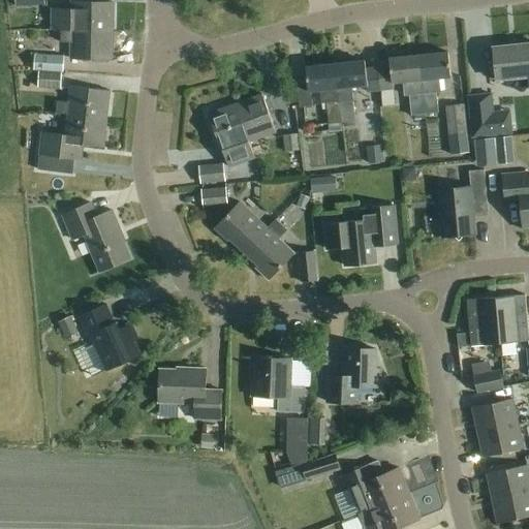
[(53,9),(52,30),(59,30),(63,30),(63,31),(111,32),(112,3),(71,3),(71,9),(53,9)]
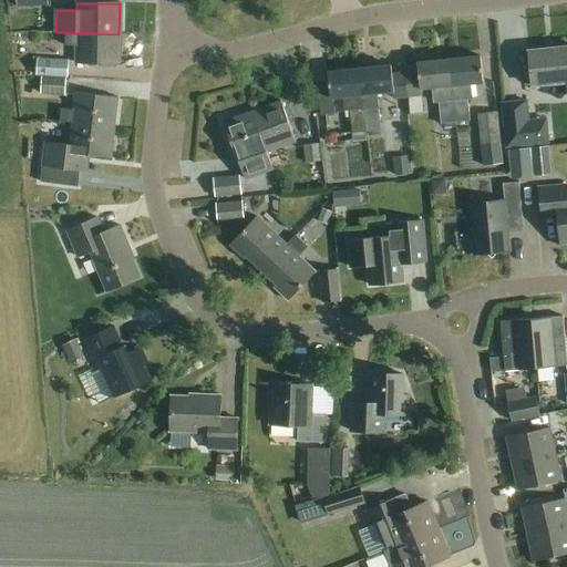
[(68,33),(68,44),(75,44),(75,63),(119,64),(119,34),(68,33)]
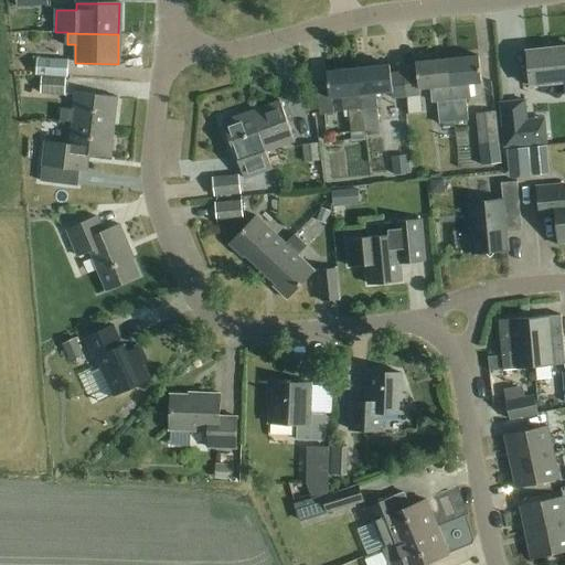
[(564,48),(526,51),(530,86),(564,82),(564,88),(564,48)]
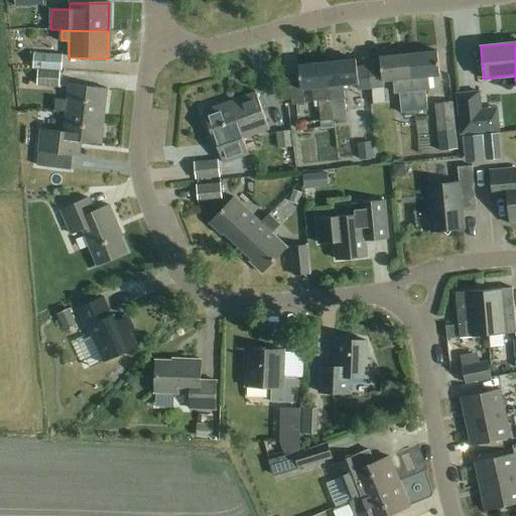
[(437,51),(409,54),(415,112),(428,111),(426,90),(429,90),(427,78),(439,76),(437,51)]
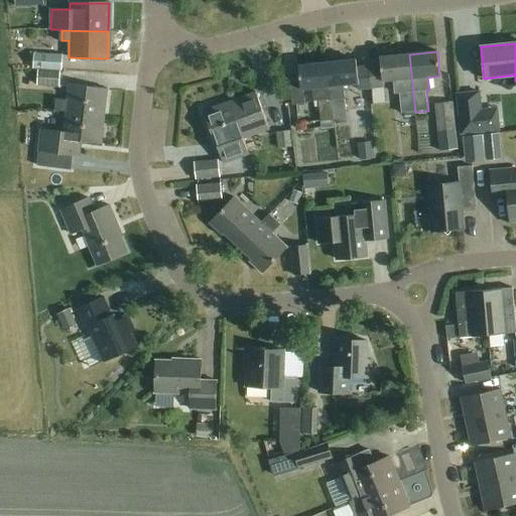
[(34,53),(33,69),(61,70),(62,54),(34,53)]
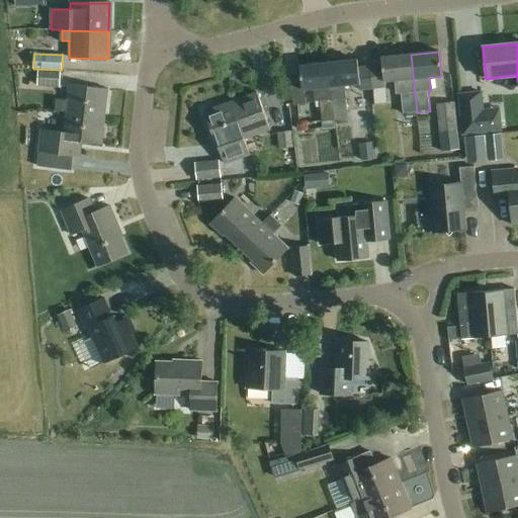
[(382,66),(370,67),(372,90),(385,88),(385,82),(396,81),(397,94),(402,94),(404,114),(417,112),(411,55),(381,58),(382,66)]
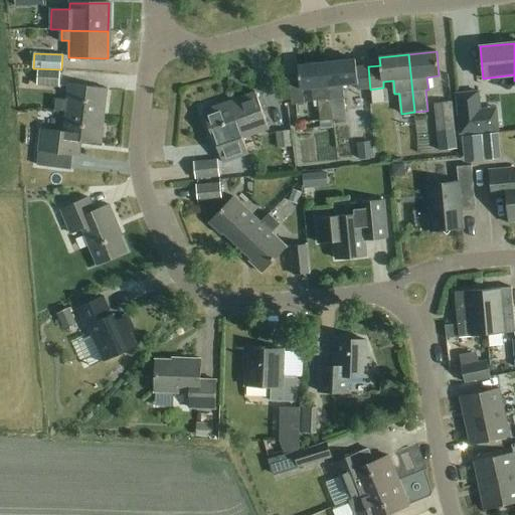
[(357,91),(370,90),(368,66),(356,67),(355,59),(327,62),(333,120),(346,119),(342,86),(356,84),(357,91)]
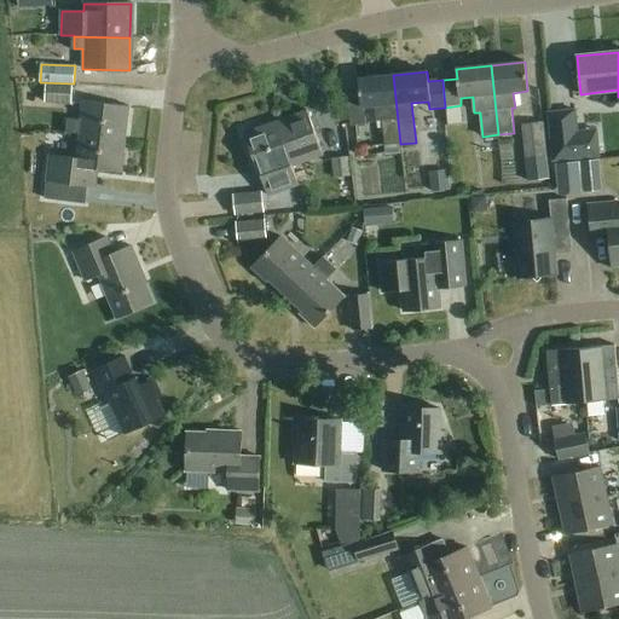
[(366,125),(364,108),(375,106),(377,122),(381,121),(385,146),(400,144),(393,75),(358,80),(360,98),(347,99),(351,127),(366,125)]
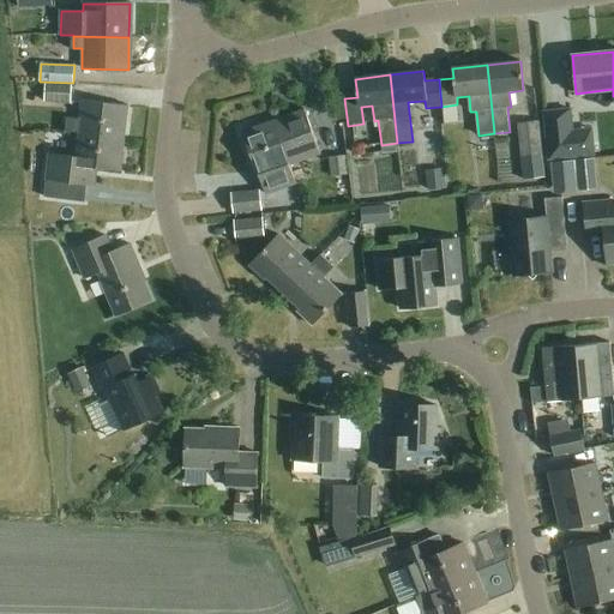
[(44,83),(43,102),(71,103),(72,85),(44,83)]
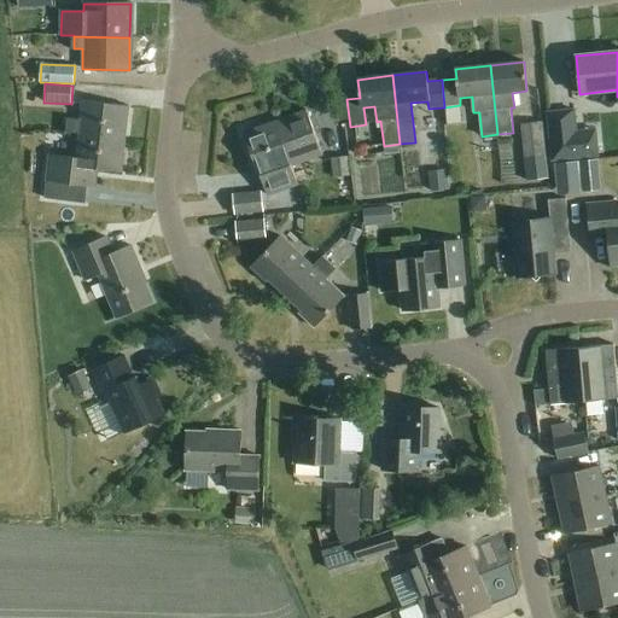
[(76,135),(123,141),(128,106),(80,101),(76,135)]
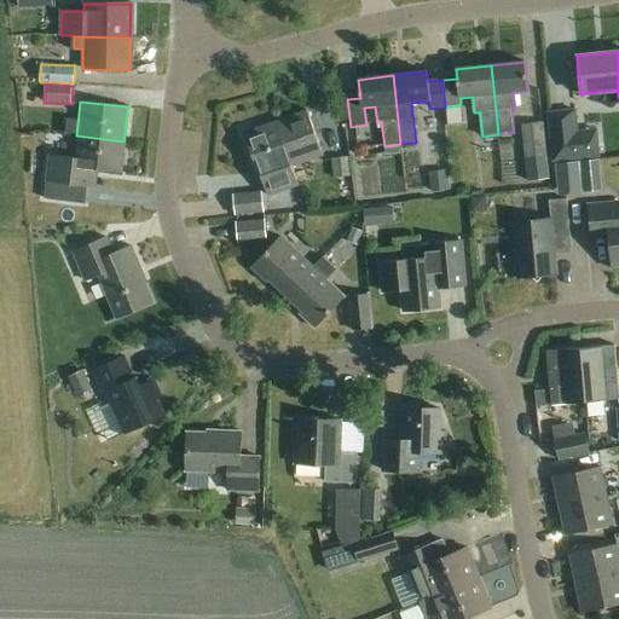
[(582,160),(578,131),(577,110),(555,111),(548,113),(553,162),(582,160)]
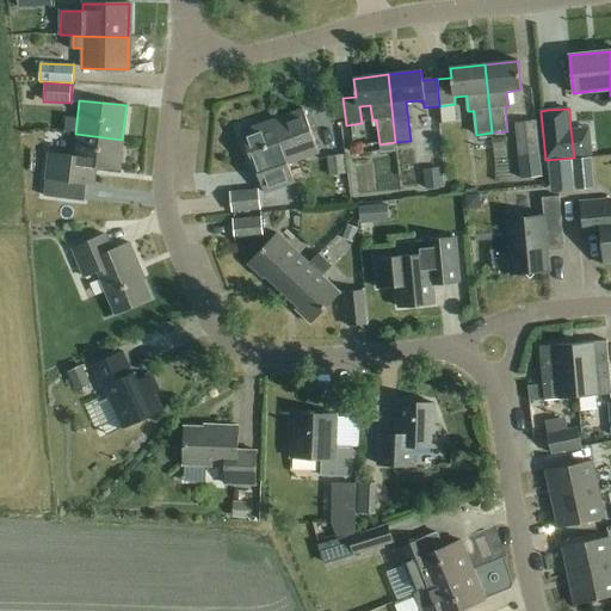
[(303,111),(272,123),(288,166),(319,155),(303,111)]
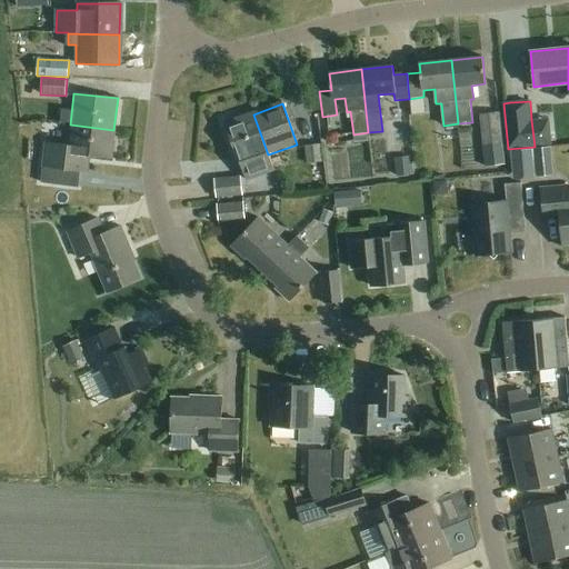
[(503,143),(500,112),(480,115),(483,146),(503,143)]
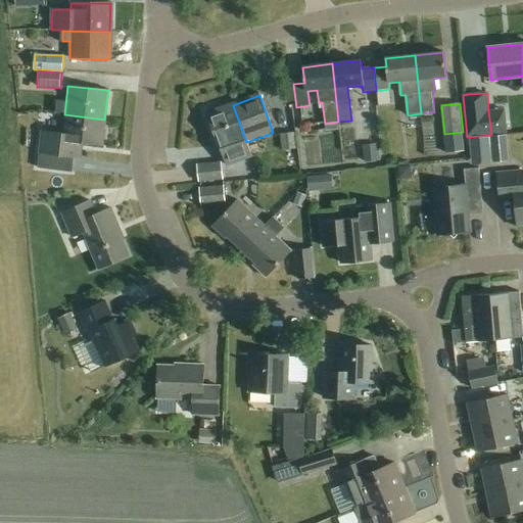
[(233,105),(206,114),(219,152),(224,165),(240,160),(251,156),(246,142),(233,105)]
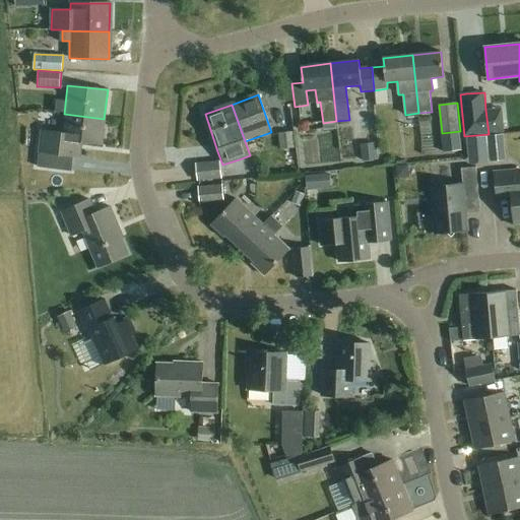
[(104,119),(64,114),(61,134),(42,131),(39,154),(38,167),(52,169),(54,155),(73,157),(74,143),(101,146),(104,119)]
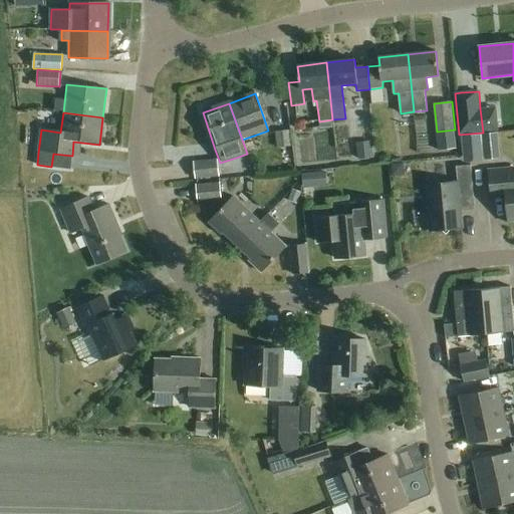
[(288,131),(274,132),(275,149),(289,147),(288,131)]
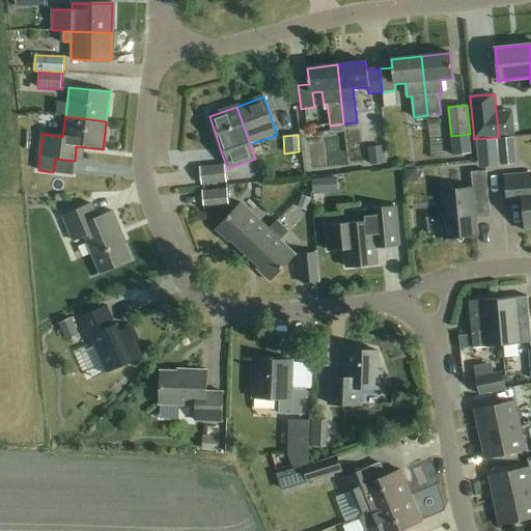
[(498,139),(500,166),(515,164),(512,138),(498,139)]
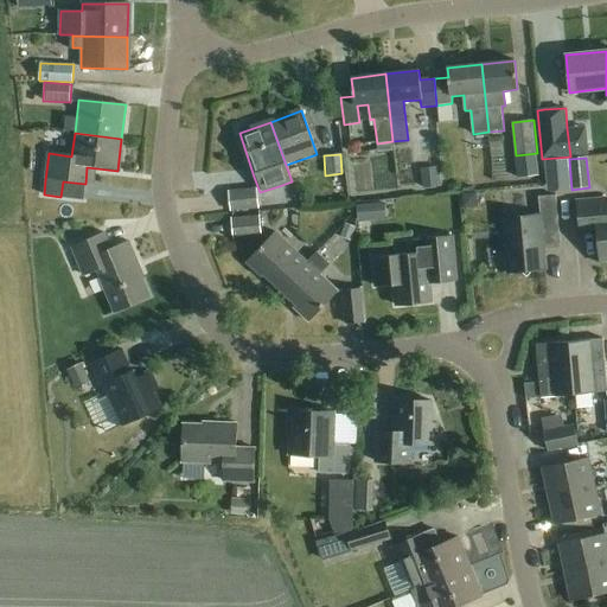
[(572,190),(569,159),(543,161),(545,191),(572,190)]
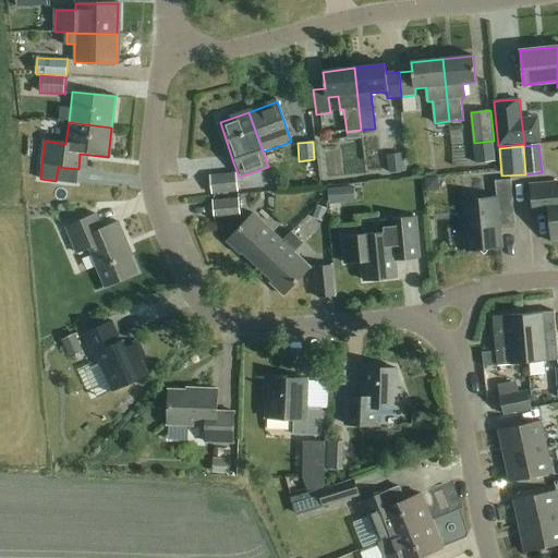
[(465,147),(453,149),(459,176),(471,173),(465,147)]
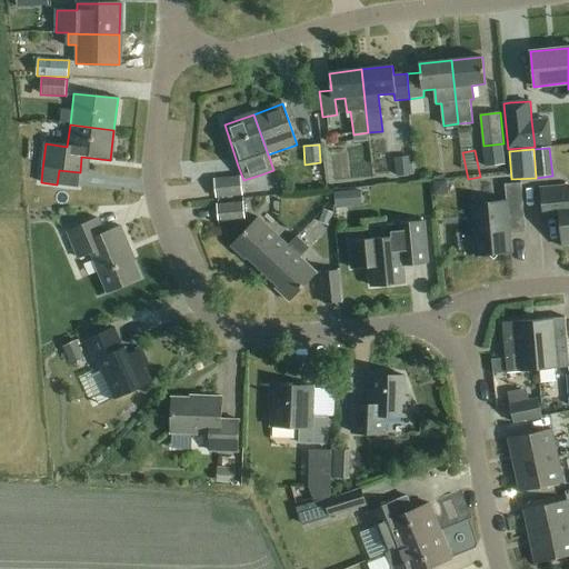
[(409,157),(393,158),(396,177),(411,175),(409,157)]
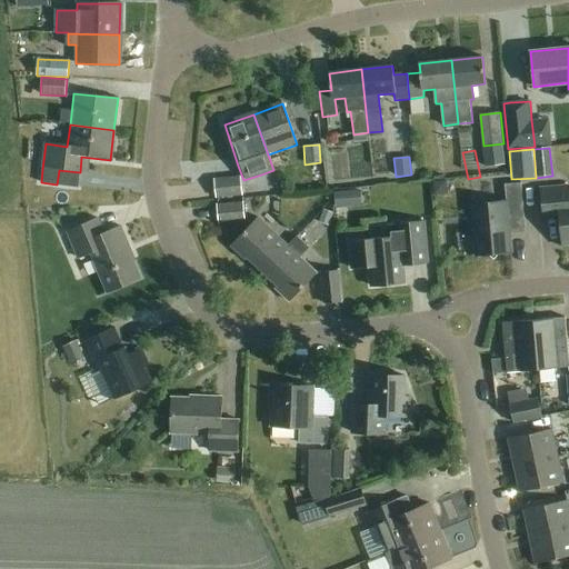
[(216,199),(243,196),(241,178),(213,181),(216,199)]
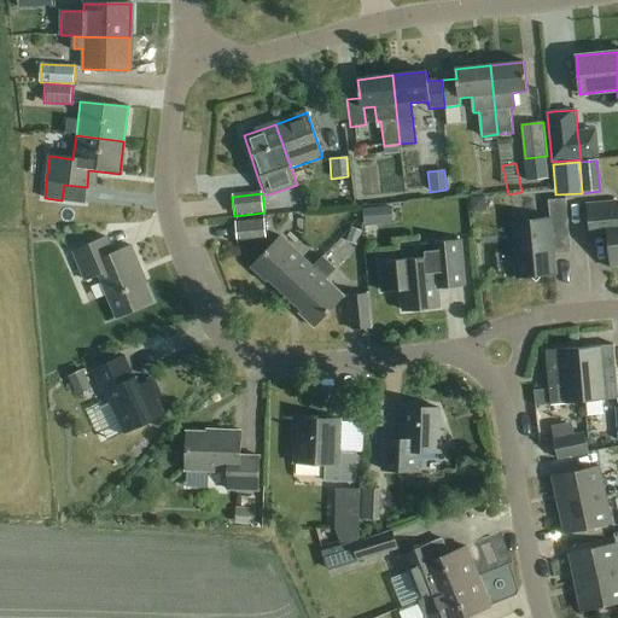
[(471,213),(481,213),(485,205),(485,197),(470,198),(471,213)]
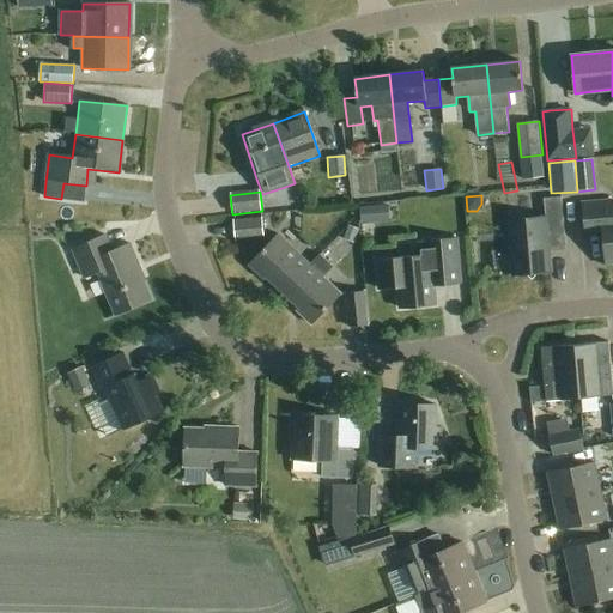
[(564,236),(560,198),(544,199),(545,217),(508,220),(513,275),(526,273),(533,279),(538,273),(551,271),(547,237),(564,236)]
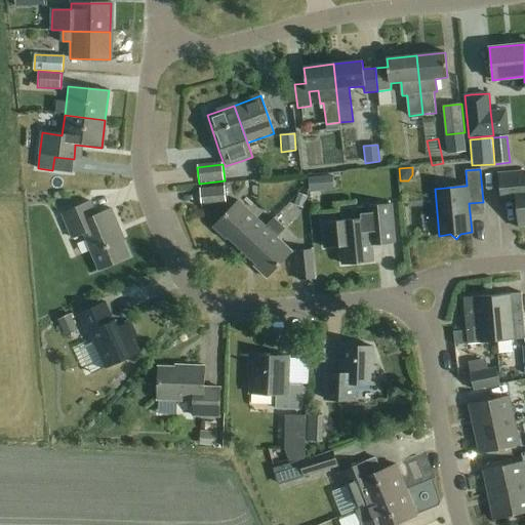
[(524,227),(524,178),(524,171),(498,173),(501,200),(516,199),(519,228),(524,227)]
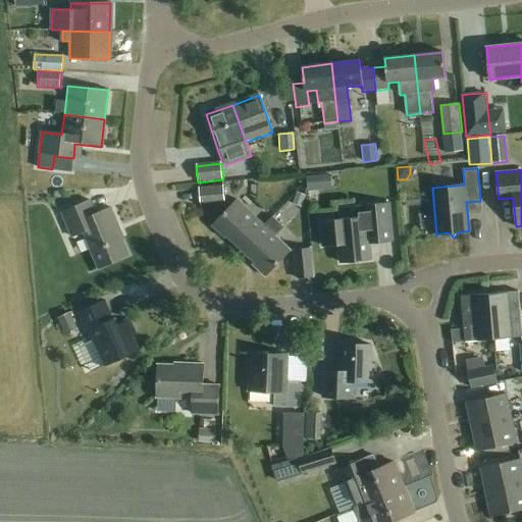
[(306,176),(308,192),(320,191),(318,175),(306,176)]
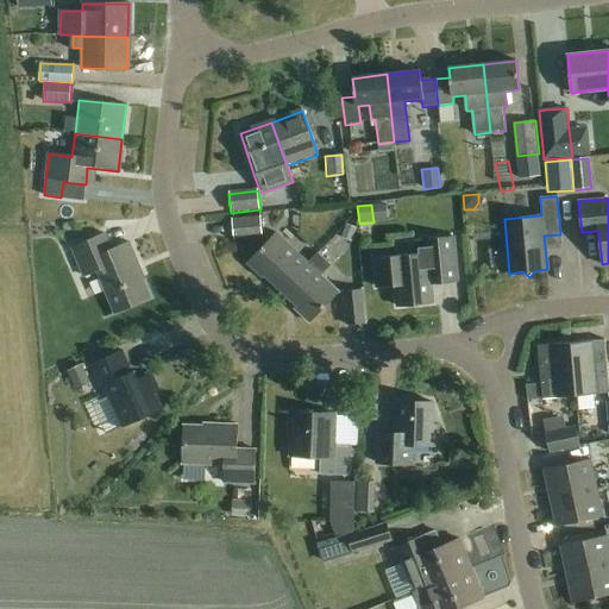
[(263,238),(261,218),(232,221),(233,240),(263,238)]
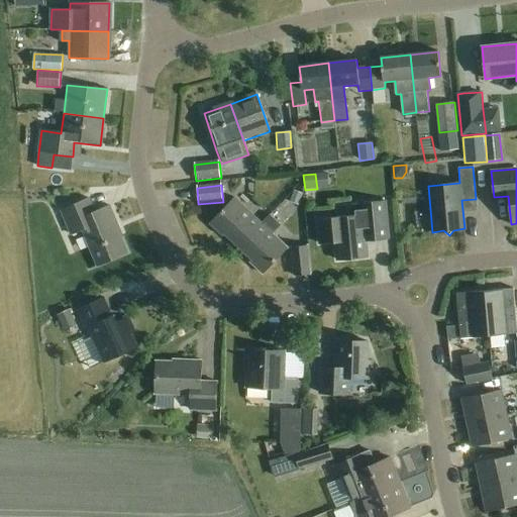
[(290,203),(299,206),(303,194),(294,191),(290,203)]
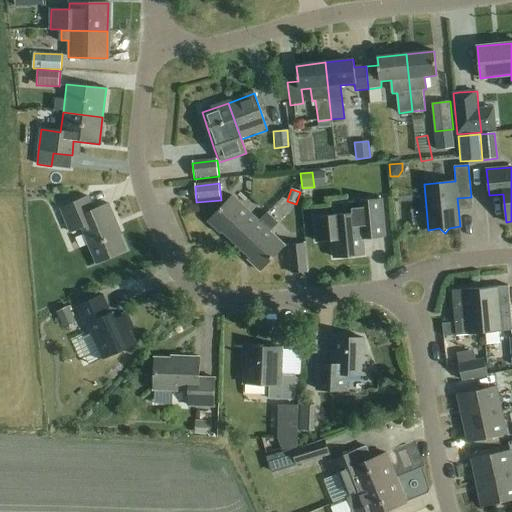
[(94,210),(88,196),(60,208),(70,232),(81,227),(96,263),(126,251),(120,235),(121,234),(109,203),(94,210)]
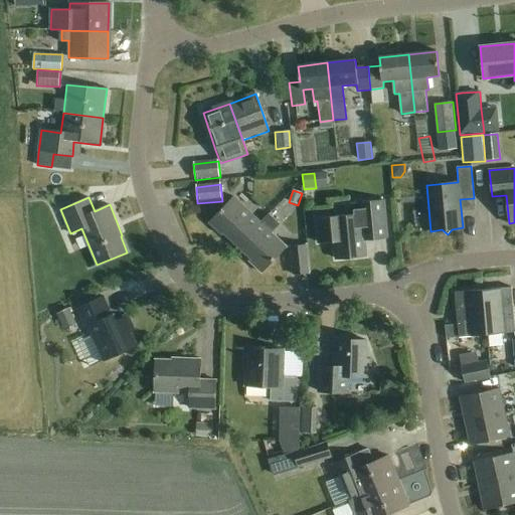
[(224,234),(238,247),(261,223),(234,198),(210,224),(222,236),(224,234)]
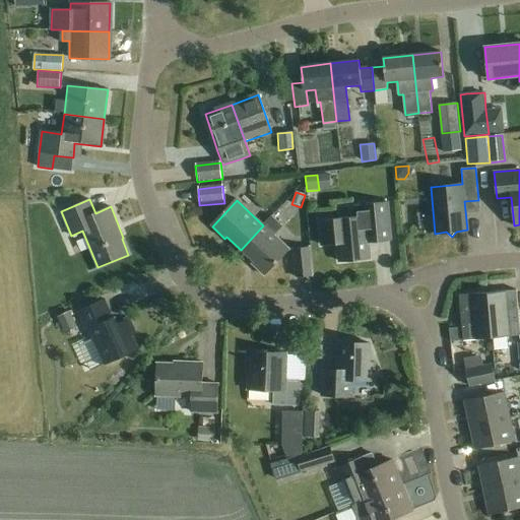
[(318,222),(320,246),(338,245),(340,263),(370,259),(369,244),(392,241),(388,203),(353,206),(354,218),(335,220),(318,222)]
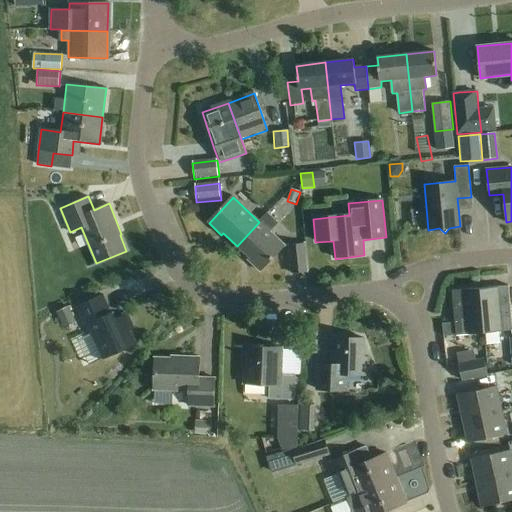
[(259,222),(237,246),(251,259),(249,261),(261,272),(285,247),(270,232),(279,223),(268,213),(259,222)]
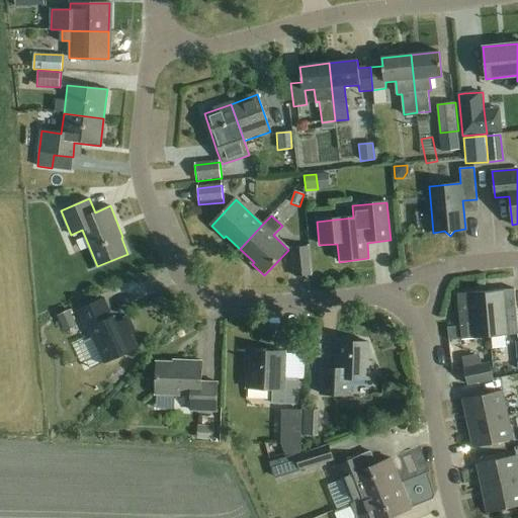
[(311,276),(309,248),(292,249),(294,277),(311,276)]
